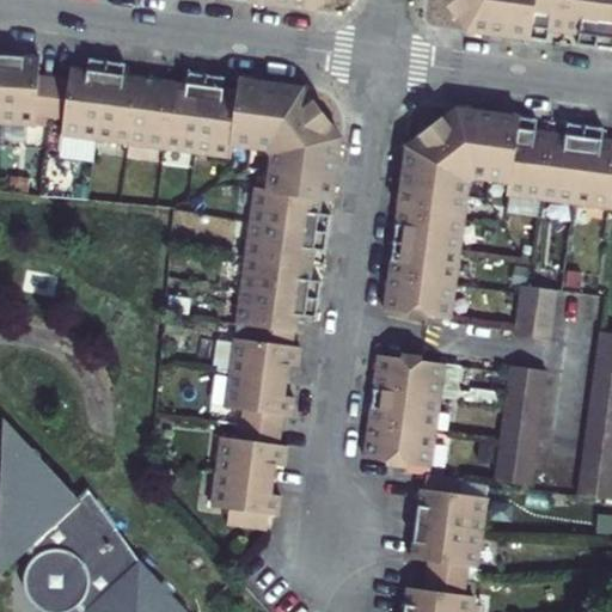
[(611,0),(444,0),(469,31),(488,34),(514,38),(548,43),(549,30),(565,32),(583,35),(582,47),(611,50),(611,0)]
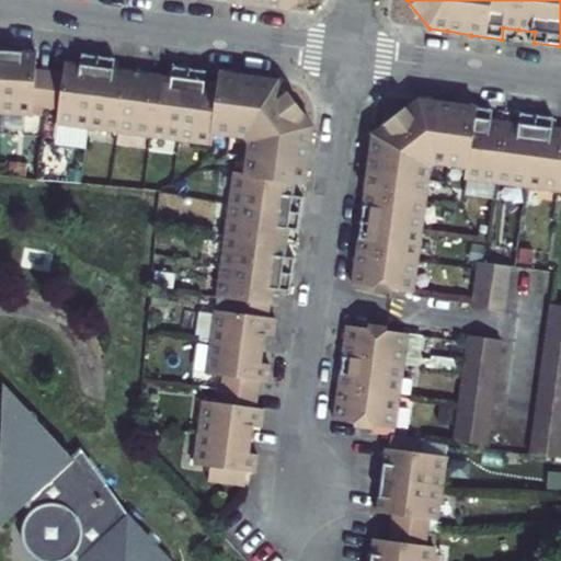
[(0,113),(1,114),(34,116),(35,102),(47,103),(61,104),(58,123),(90,127),(122,132),(150,136),(181,140),(210,144),(213,133),(236,136),(242,136),(245,140),(249,144),(248,152),(245,175),(235,174),(230,204),(227,233),(222,264),(218,298),(232,300),(231,312),(216,311),(212,342),(208,371),(222,374),(220,388),(218,402),(203,401),(198,432),(195,465),(209,467),(208,481),(243,485),(243,483),(245,471),(249,453),(252,425),(254,409),(259,380),(261,363),(265,333),(267,317),(270,304),(277,305),(279,289),(289,290),(292,273),(294,258),(285,256),(286,242),(289,228),(298,229),(299,214),(301,197),(293,195),(295,183),(305,184),(309,161),(313,125),(296,102),(278,80),(252,76),(244,75),(220,71),(218,82),(205,79),(207,70),(192,67),(174,65),(173,76),(158,72),(130,69),(114,67),(116,57),(101,55),(82,53),(81,64),(66,61),(65,70),(49,69),(36,68),(37,55),(7,53),(0,52),(0,113)]
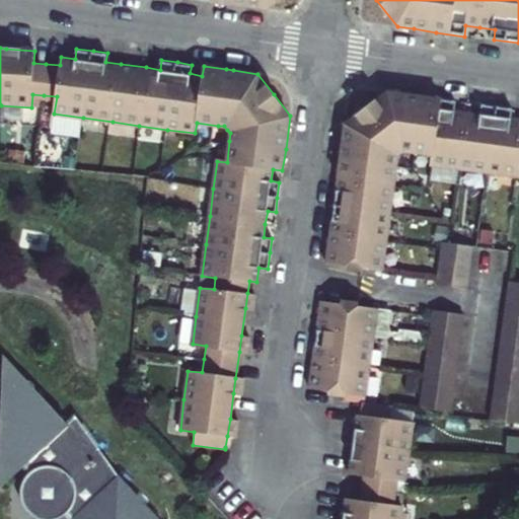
[(387,92),(345,124),(338,178),(345,179),(338,233),(329,232),(325,263),(381,271),(397,153),(403,149),(433,153),(431,163),(459,167),(518,175),(518,120),(511,119),(512,108),(485,105),(484,115),(453,110),(454,101),(387,92)]
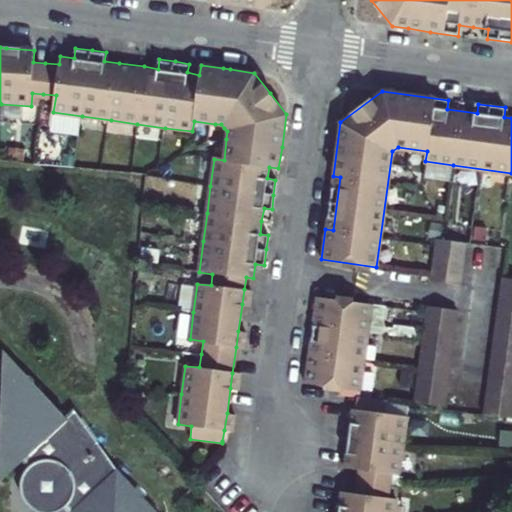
[(453,165),(425,161),(424,171),(451,175),(453,165)]
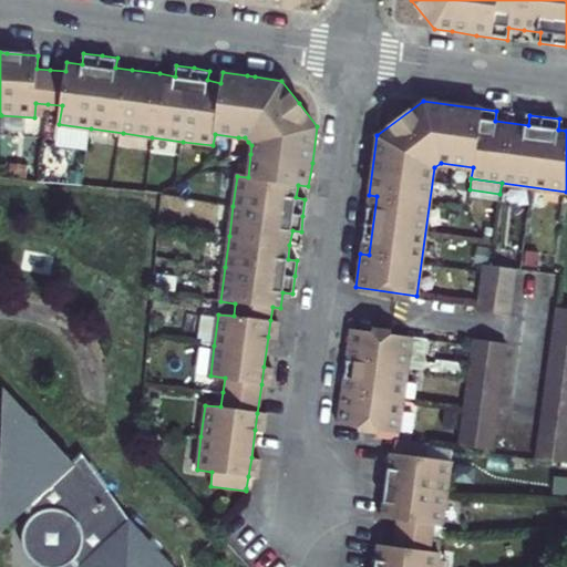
[(377,196),(369,195),(360,254),(369,255),(377,196)]
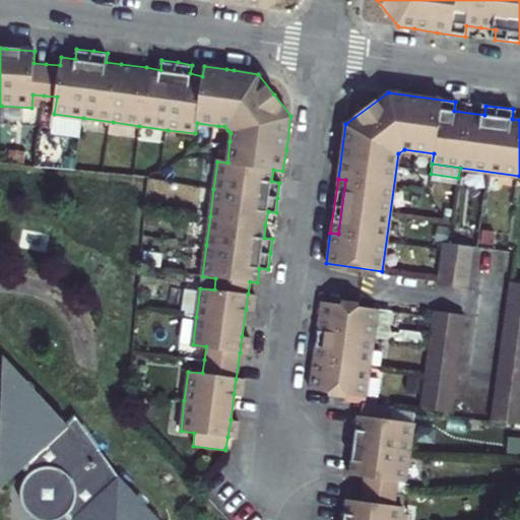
[(467,286),(473,243),(444,240),(437,281),(467,286)]
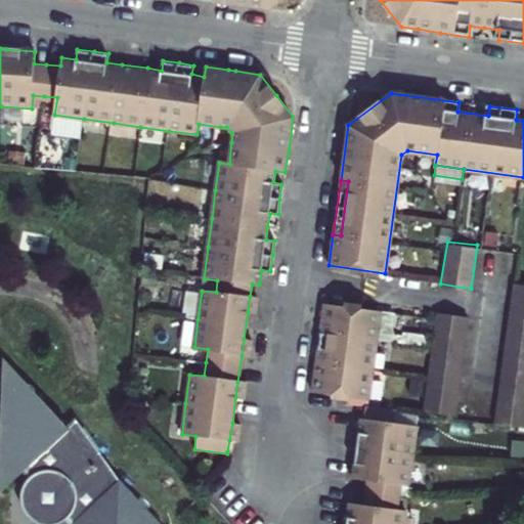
[(523,423),(523,280),(514,278),(493,419),(523,423)]
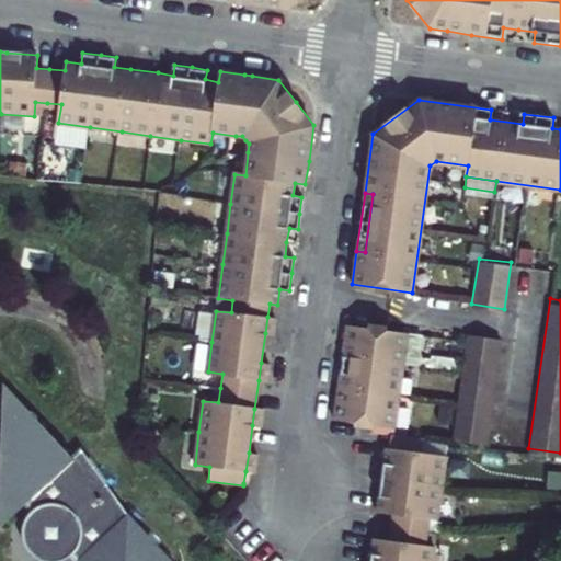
[(267,317),(265,333),(273,334),(275,318),(267,317)]
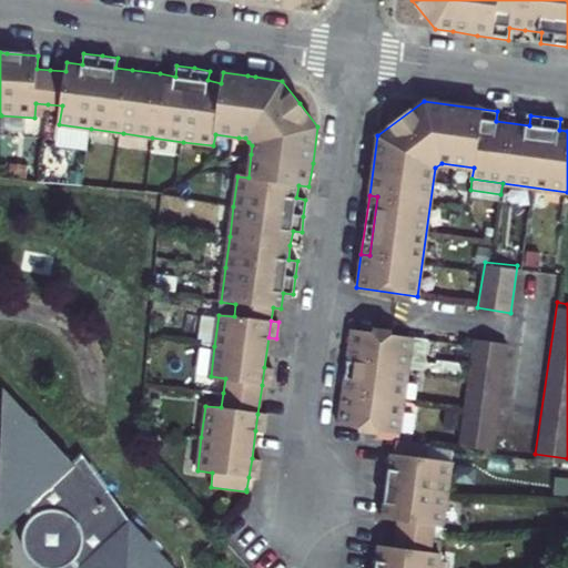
[(398,428),(412,334),(351,326),(346,359),(354,361),(351,388),(343,387),(338,421),(398,428)]
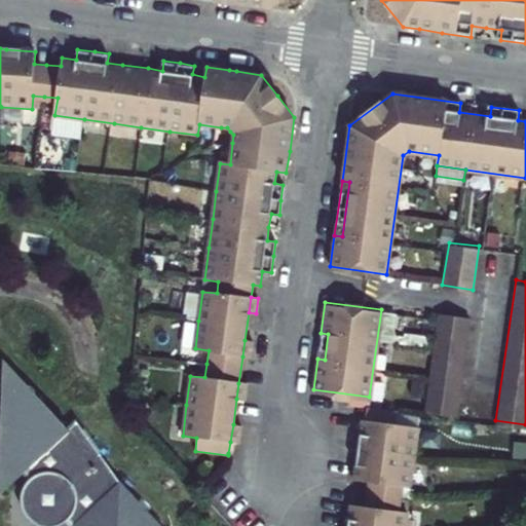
[(454,412),(468,315),(439,310),(424,408),(454,412)]
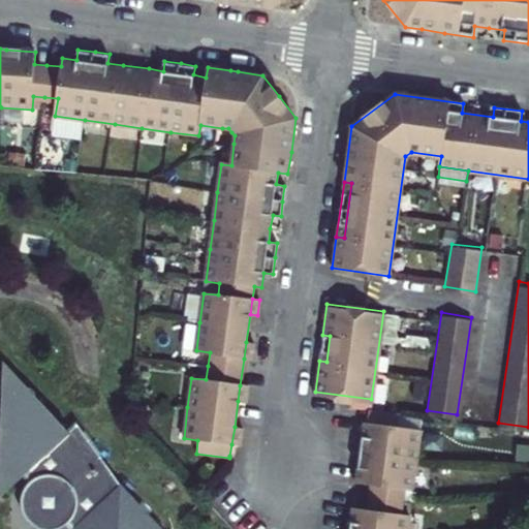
[(330,336),(322,335),(319,361),(327,362),(330,336)]
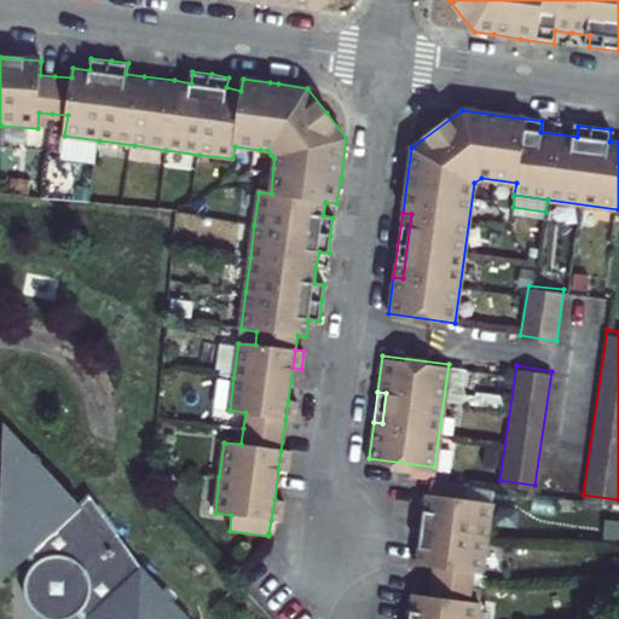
[(296,401),(288,400),(285,420),(294,421),(296,401)]
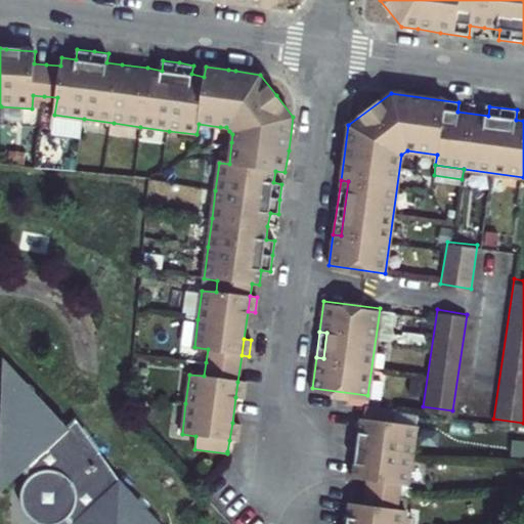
[(158,523),(78,423),(69,431),(4,359),(0,427),(0,428),(7,430),(6,435),(7,441),(7,447),(9,453),(11,459),(13,464),(16,469),(20,474),(23,472),(29,478),(25,483),(22,488),(19,493),(18,499),(19,506),(20,512),(23,517),(27,522),(29,523),(69,523),(70,523),(158,523)]
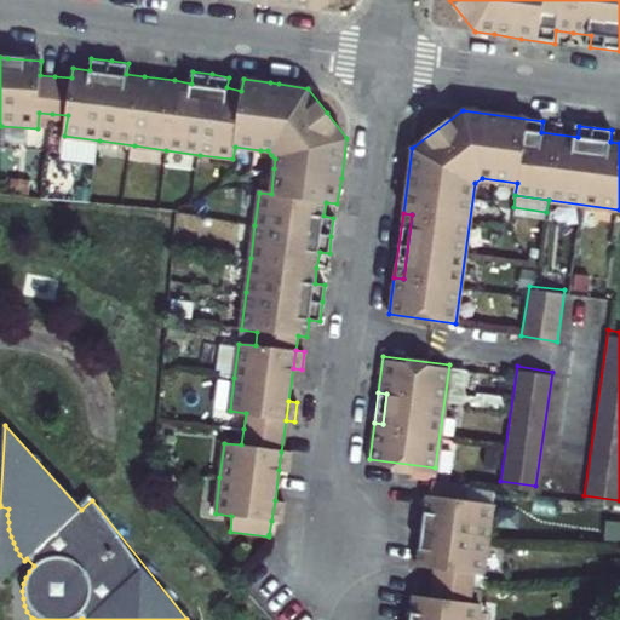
[(291,454),(281,452),(279,470),(287,471),(291,454)]
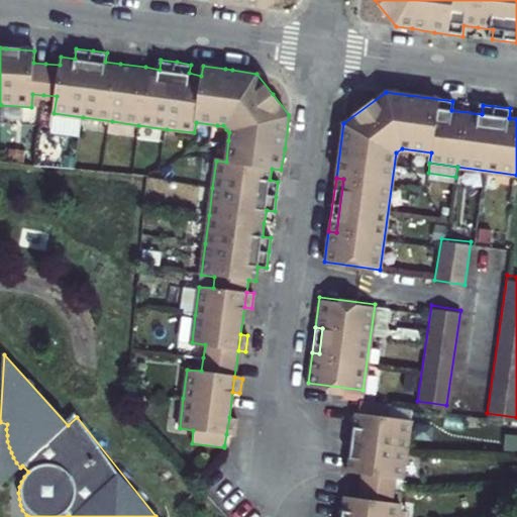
[(348,452),(349,452),(346,472),(360,474),(358,486),(357,498),(343,496),(340,516),(339,516),(338,516),(397,516),(399,503),(387,502),(389,490),(391,478),(401,479),(405,449),(409,419),(386,417),(388,404),(359,400),(359,402),(357,413),(354,413),(351,432),(350,441),(350,442),(350,444),(349,443),(348,452)]
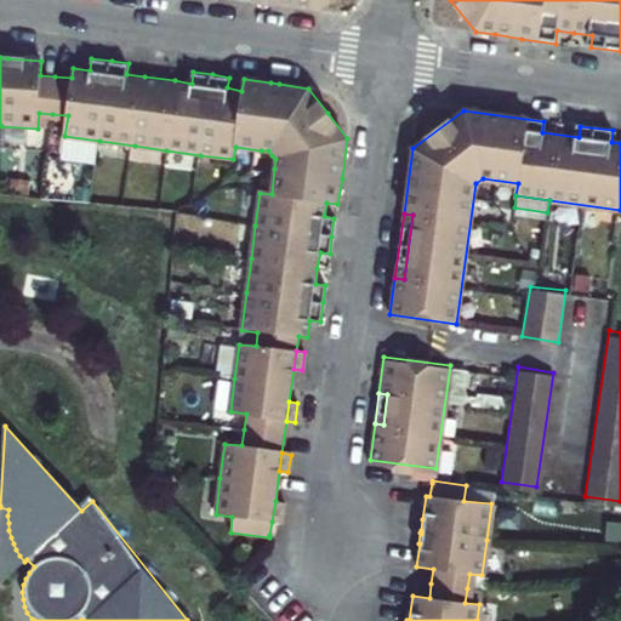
[(284,502),(275,501),(272,522),(275,522),(281,523),(284,502)]
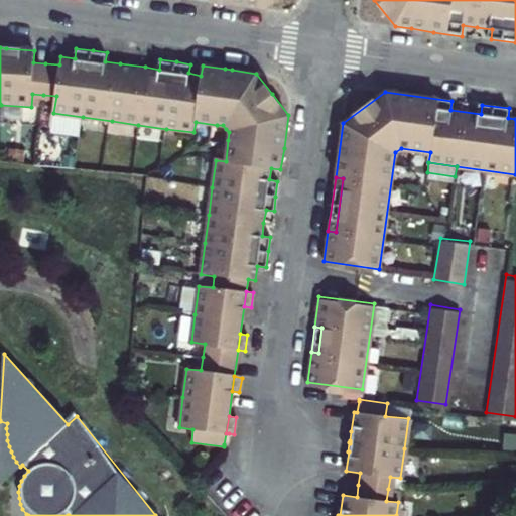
[(7,423),(0,421),(0,484),(20,467),(16,462),(13,457),(11,452),(9,446),(7,440),(7,434),(6,428),(7,423)]
